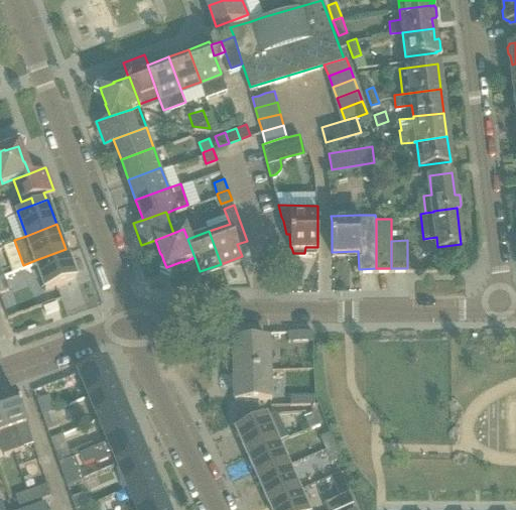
[(76,274),(66,249),(35,260),(44,285),(76,274)]
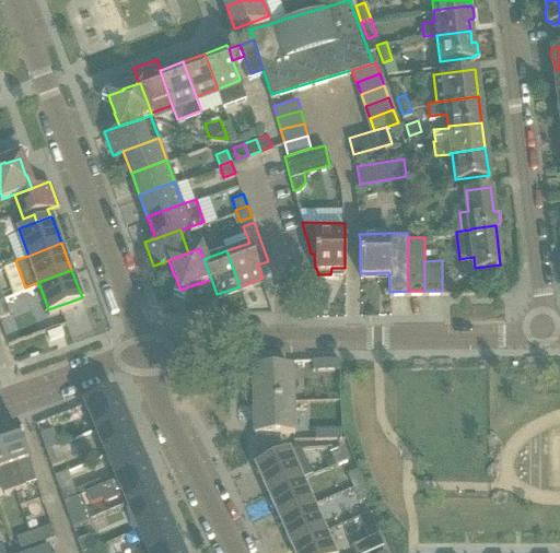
[(339,356),(312,357),(312,366),(339,366),(339,356)]
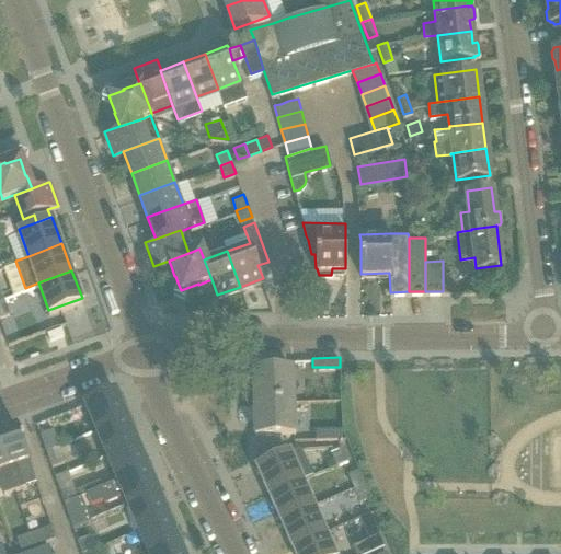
[(293,368),(293,367),(252,368),(253,400),(294,399),(293,368)]
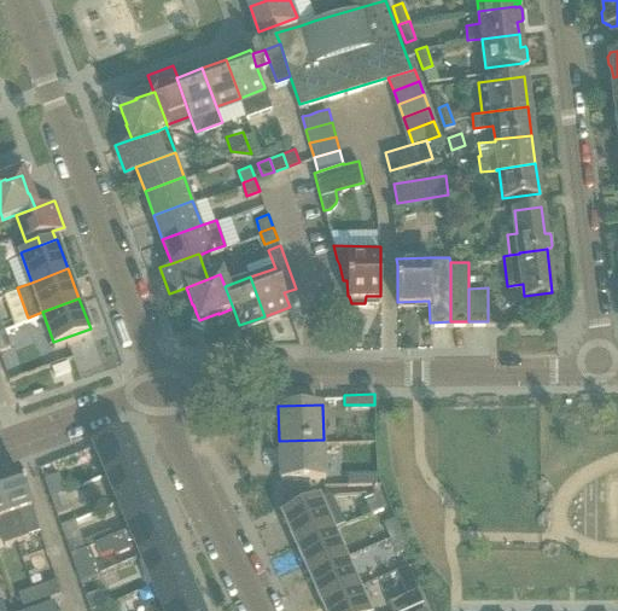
[(93,442),(105,471),(138,457),(126,429),(93,442)]
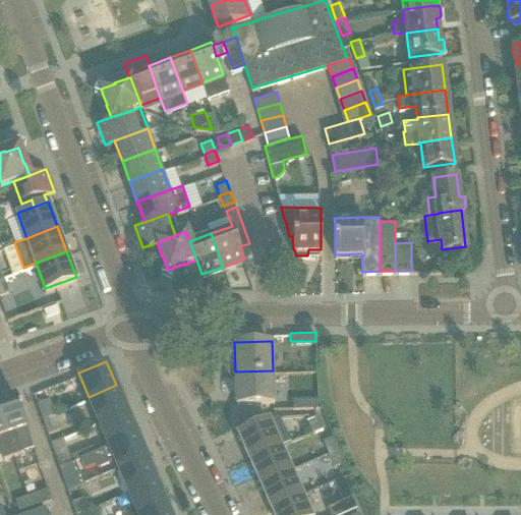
[(236,401),(274,400),(273,370),(235,372),(236,401)]
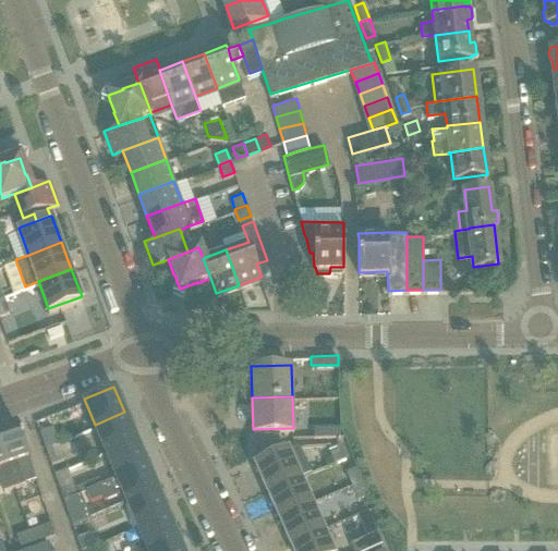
[(135,437),(124,412),(93,425),(94,426),(95,425),(105,450),(135,437)]
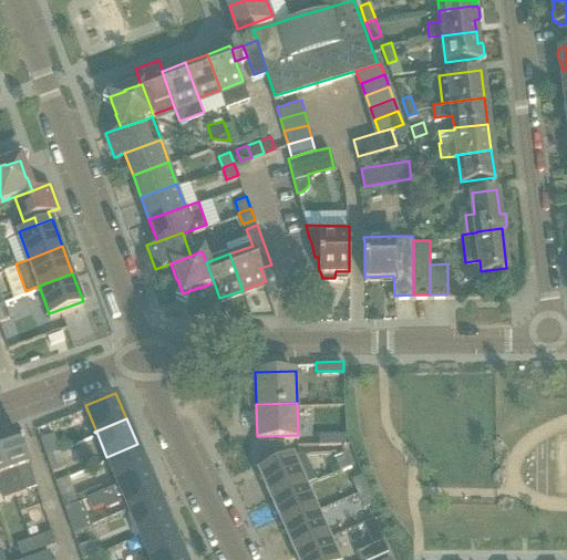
[(16,428),(0,433),(0,453),(13,491),(24,488),(16,466),(28,462),(16,428)]
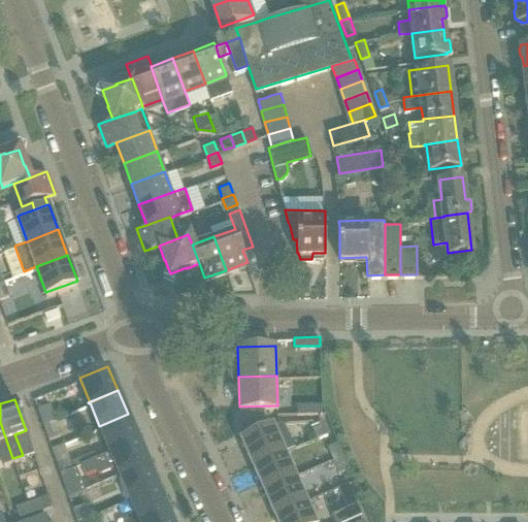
[(37,405),(42,420),(54,417),(48,402),(37,405)]
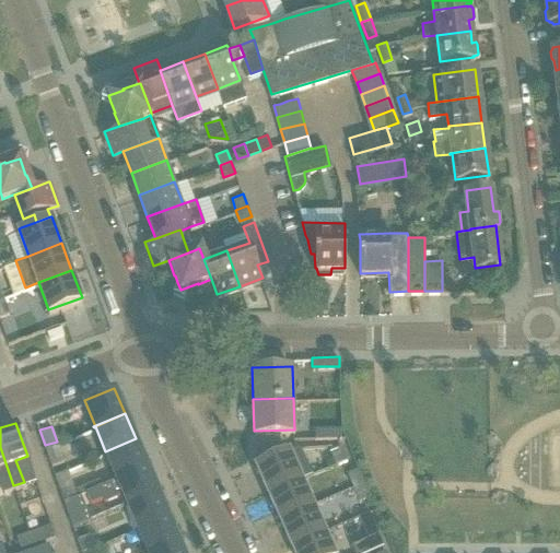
[(341,436),(341,426),(314,426),(314,437),(341,436)]
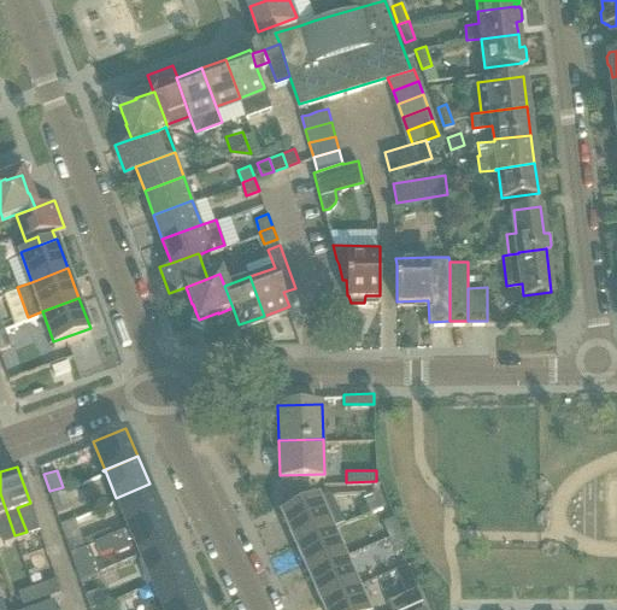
[(160,511),(150,484),(116,498),(128,526),(160,511)]
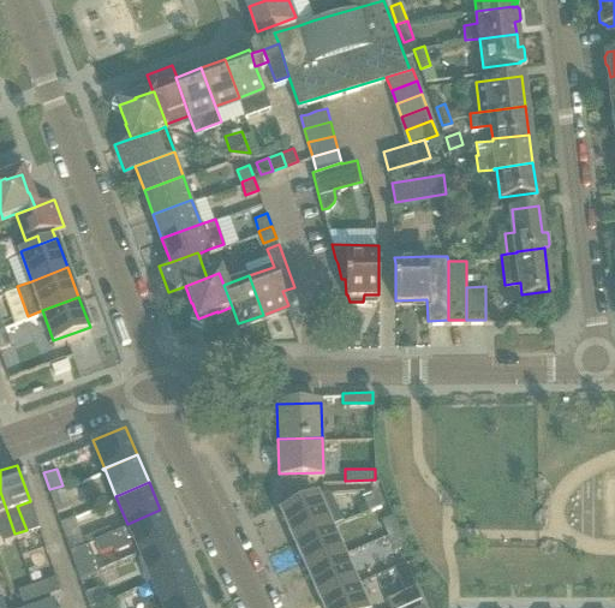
[(63,486),(49,489),(55,508),(69,505),(63,486)]
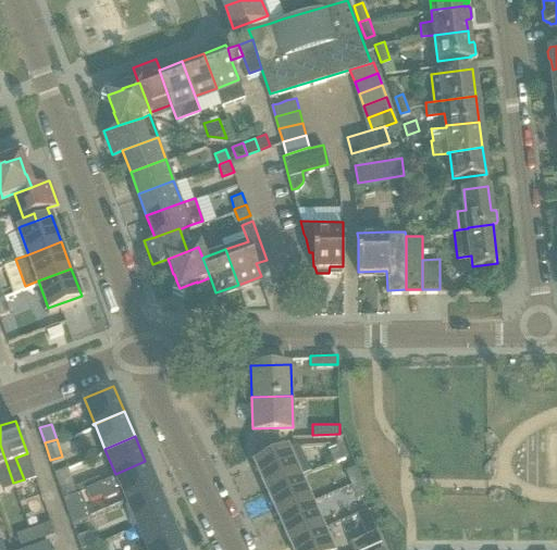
[(339,458),(346,455),(339,440),(327,446),(334,460),(339,458)]
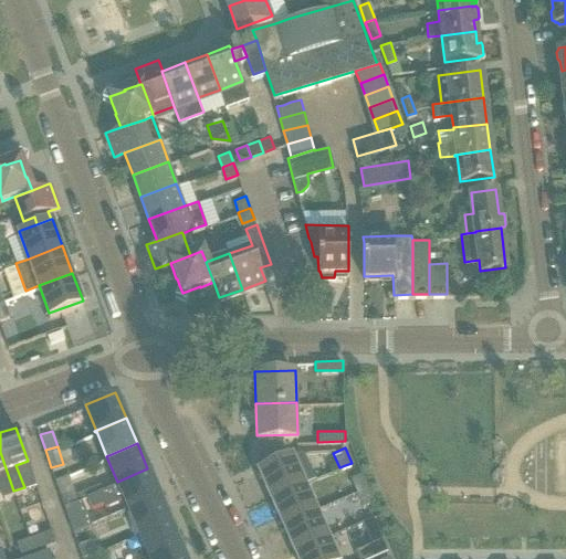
[(13,491),(0,452),(0,486),(3,495),(13,491)]
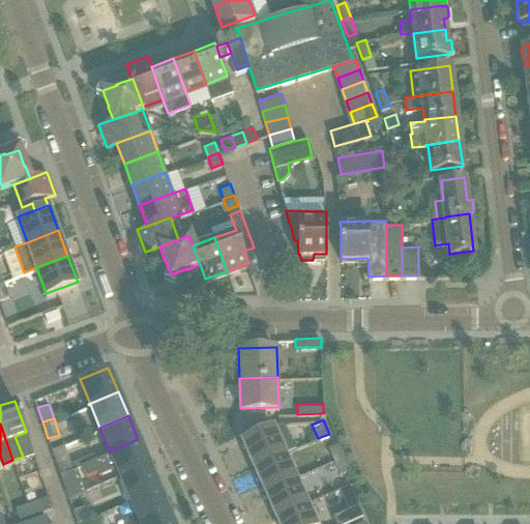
[(283,450),(271,425),(241,438),(243,441),(253,464),(283,450)]
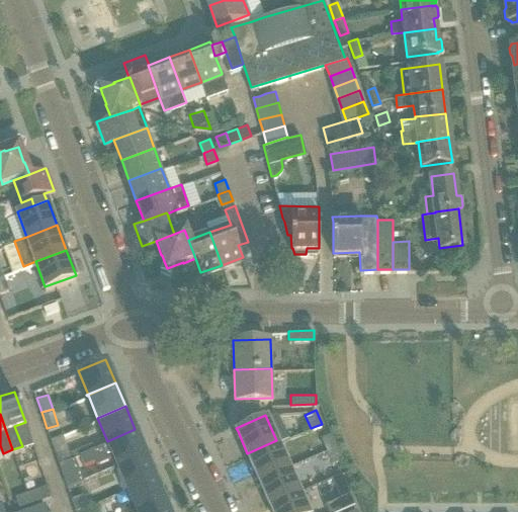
[(94,446),(80,452),(84,464),(95,459),(96,463),(113,455),(117,464),(145,452),(135,429),(107,441),(94,446)]
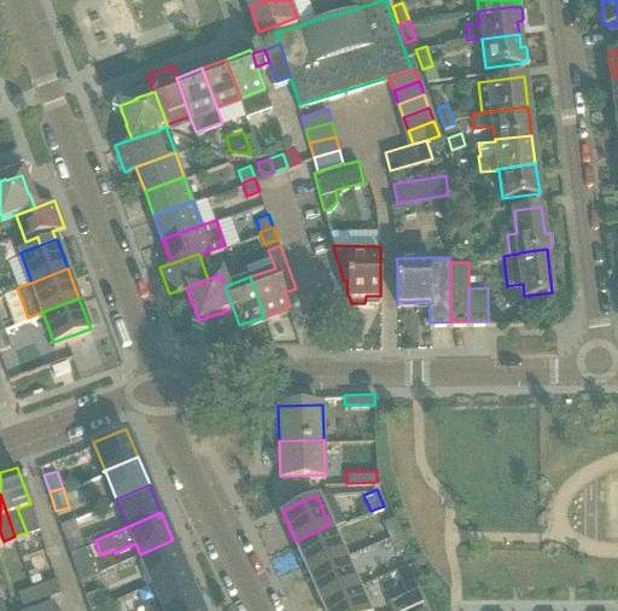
[(400,529),(392,515),(382,519),(389,534),(400,529)]
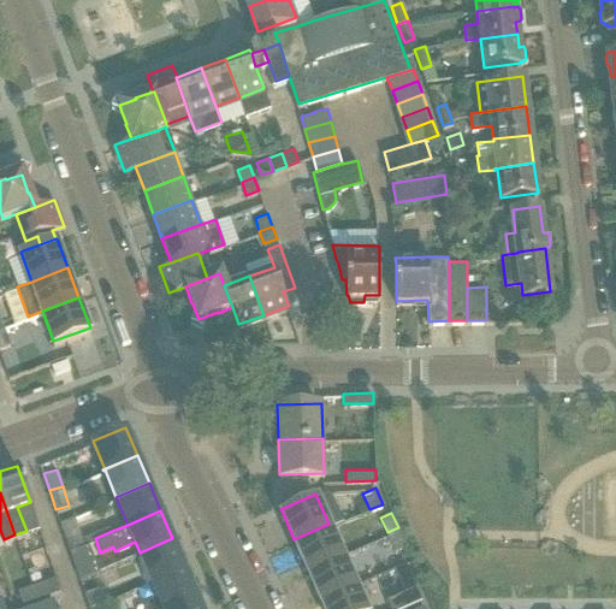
[(76,526),(63,531),(69,548),(89,540),(95,538),(112,531),(108,524),(80,536),(76,526)]
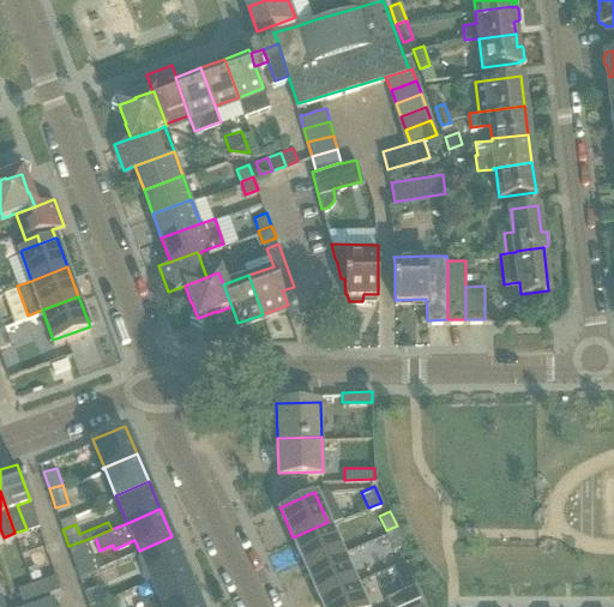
[(327,522),(293,538),(306,566),(341,551),(327,522)]
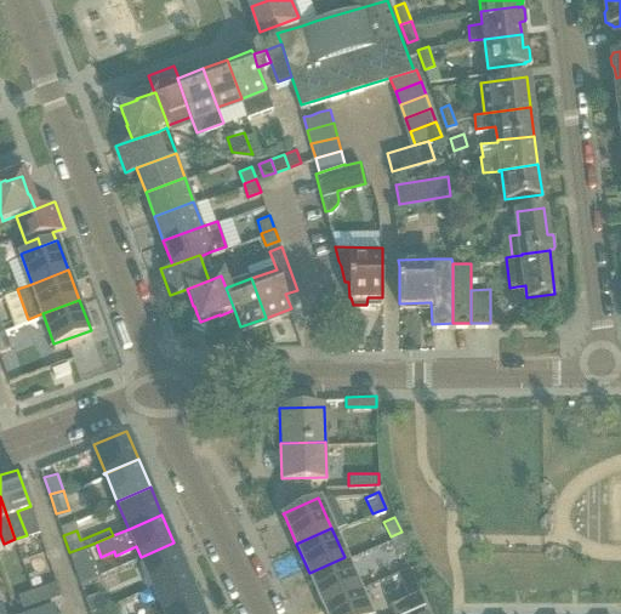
[(409,549),(402,532),(391,536),(398,553),(409,549)]
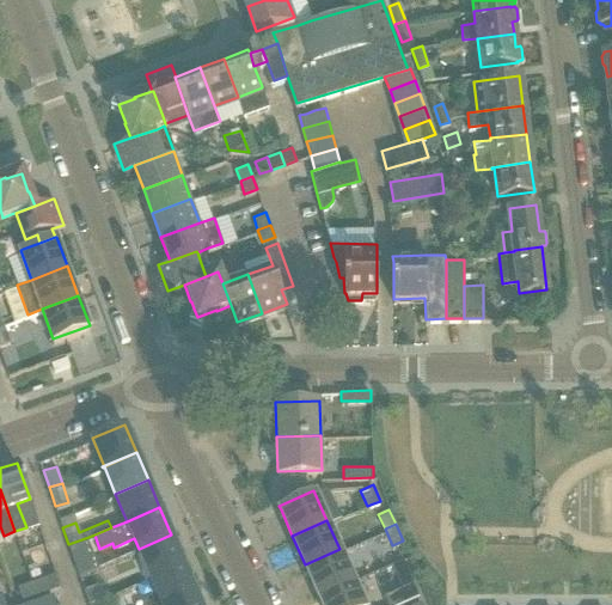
[(171,535),(139,549),(151,575),(183,562),(171,535)]
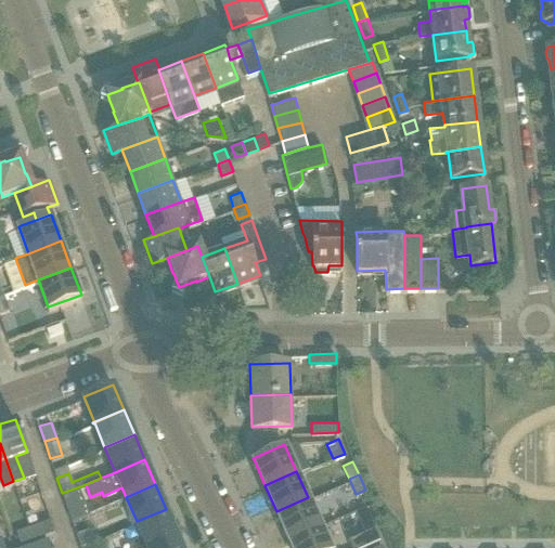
[(80,486),(62,493),(72,520),(91,512),(80,486)]
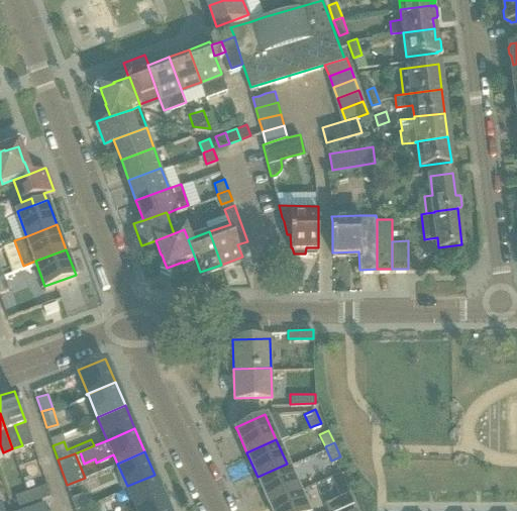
[(269,501),(298,488),(287,464),(257,477),(269,501)]
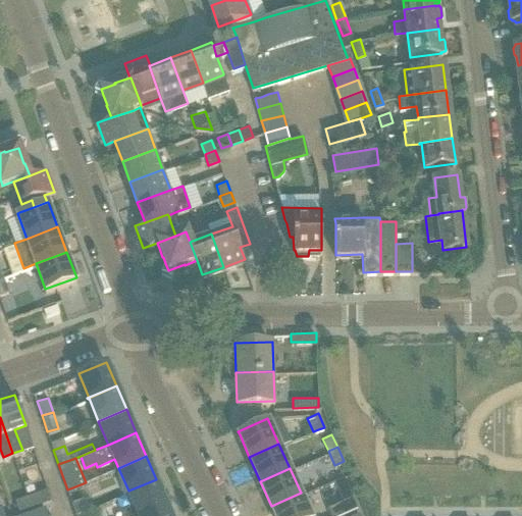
[(331,515),(333,515),(357,506),(344,475),(333,479),(343,500),(327,506),(331,515)]
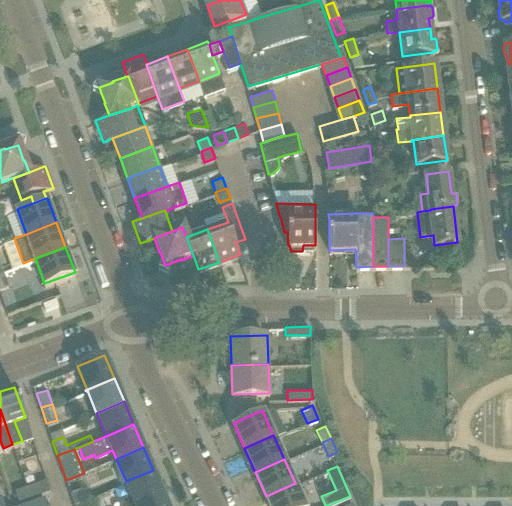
[(131,505),(163,493),(153,470),(126,481),(131,493),(117,499),(120,505),(131,505)]
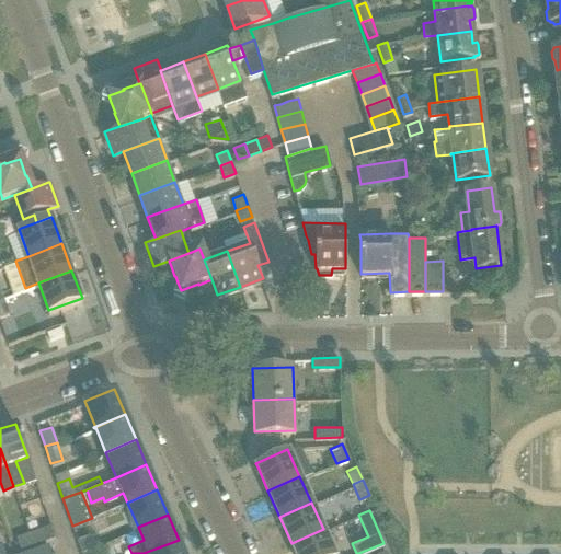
[(42,526),(30,530),(33,542),(46,537),(42,526)]
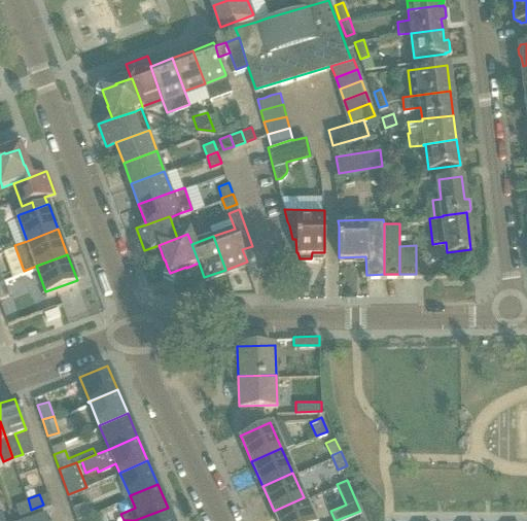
[(314,520),(304,497),(274,511),(278,520),(314,520)]
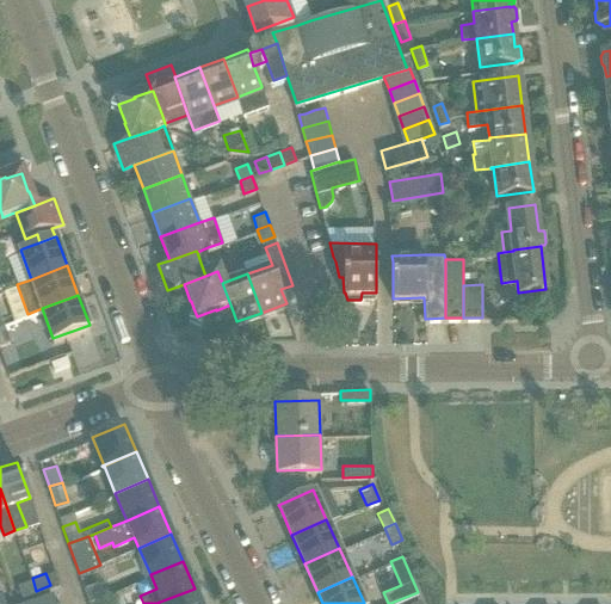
[(36,591),(32,578),(18,583),(22,596),(36,591)]
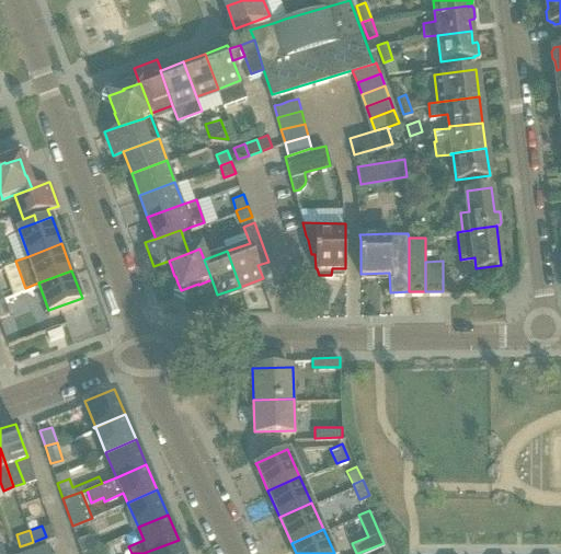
[(88,534),(77,538),(80,549),(91,544),(88,534)]
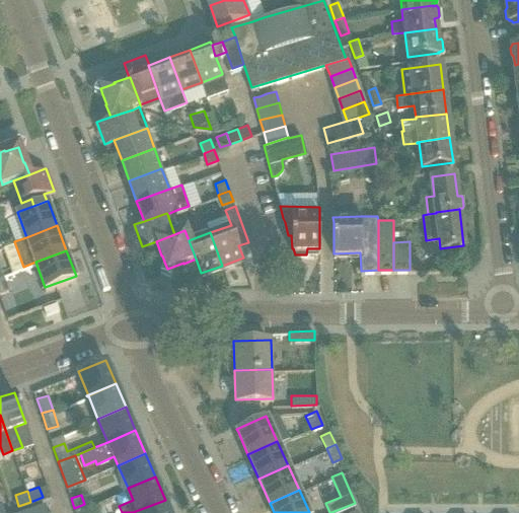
[(170,512),(165,500),(133,512),(170,512)]
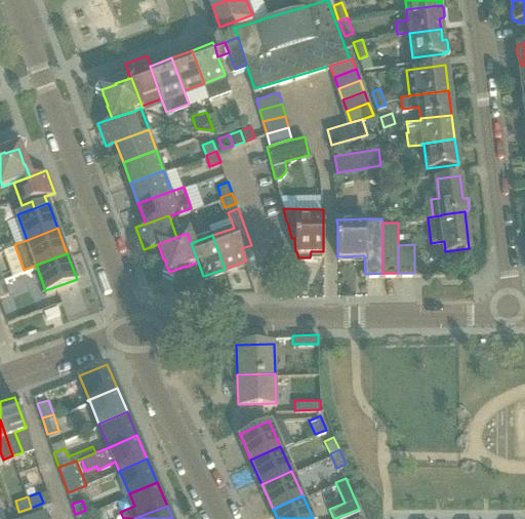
[(47,518),(44,509),(31,513),(33,518),(47,518)]
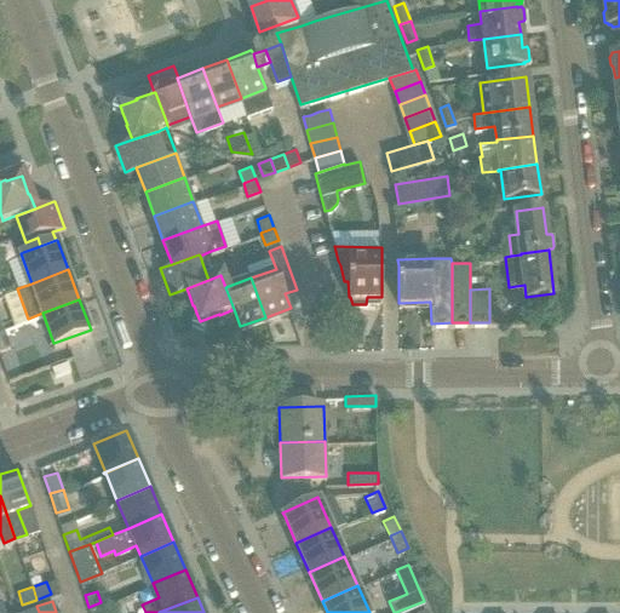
[(104,612),(101,602),(89,607),(90,612),(104,612)]
